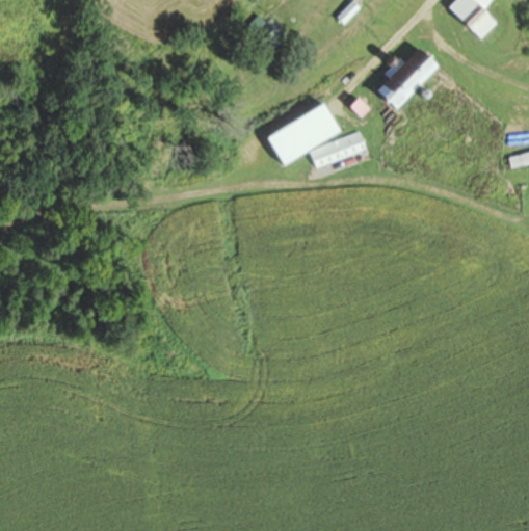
[(338,16),(345,23),(361,6),(354,0),(338,16)]
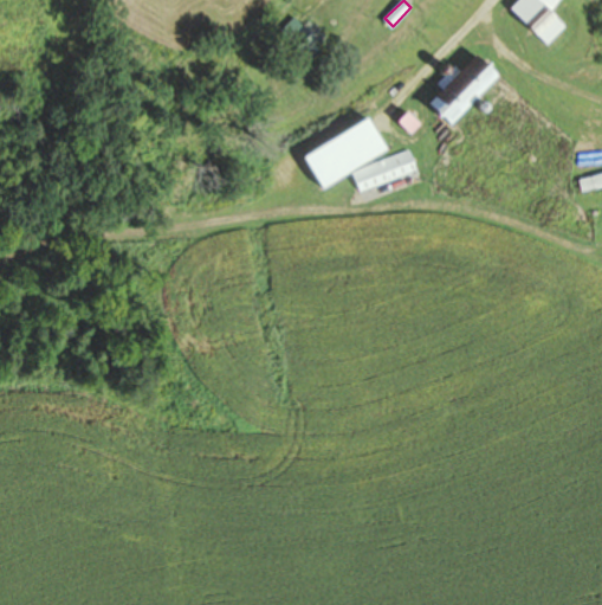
[(522,0),(513,14),(552,40),(565,21),(552,12),(560,0),(522,0)]
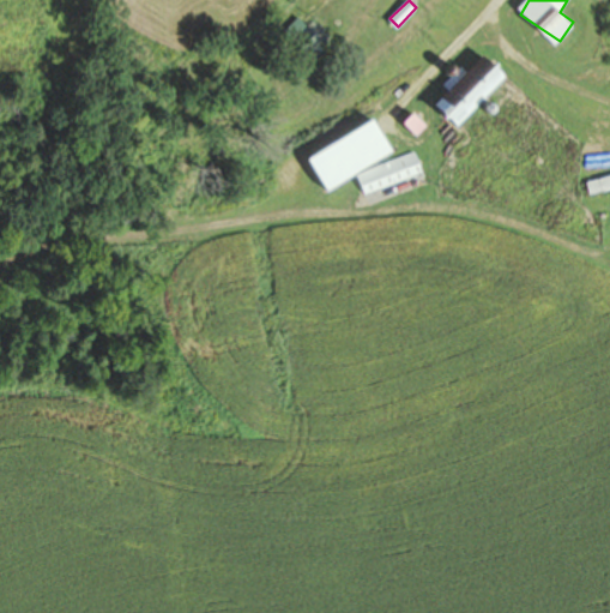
[(294,40),(312,58),(325,42),(308,25),(294,40)]
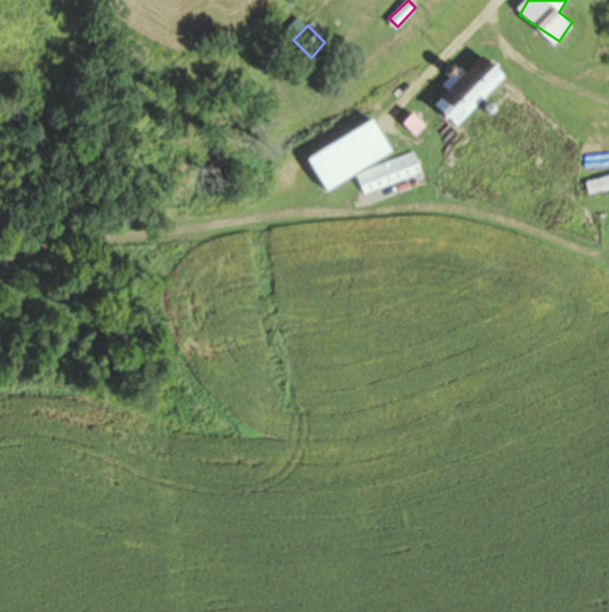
[(457,126),(506,77),(483,54),(434,103),(457,126)]
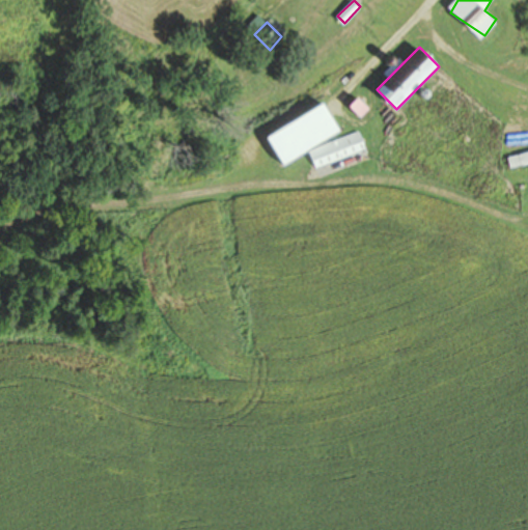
[(317,168),(367,148),(360,130),(310,150),(317,168)]
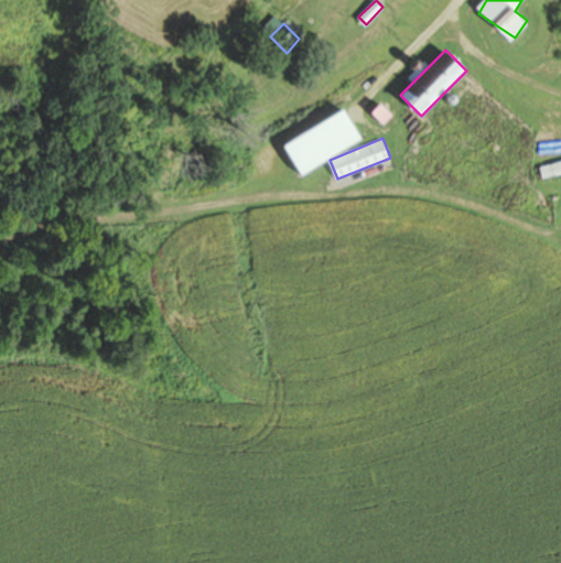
[(560,161),(542,166),(545,176),(560,172),(560,161)]
